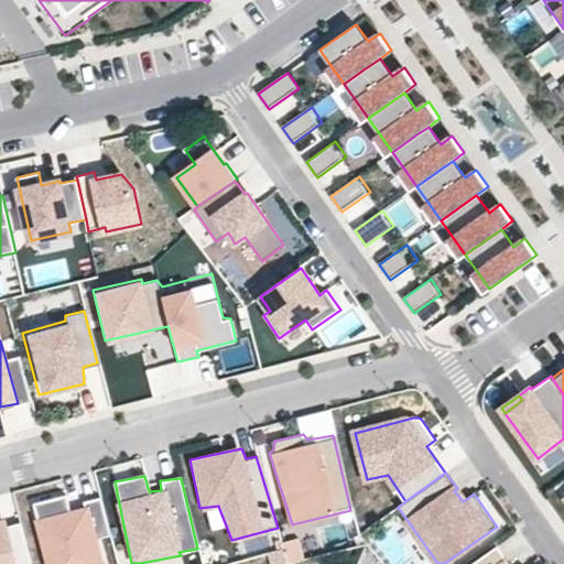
[(563,479),(553,488),(559,496),(563,491),(563,479)]
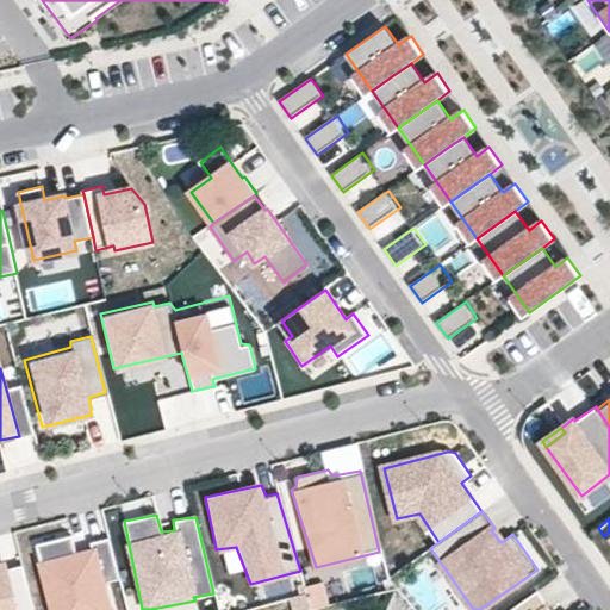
[(500,542),(503,541),(495,528),(491,530),(500,542)]
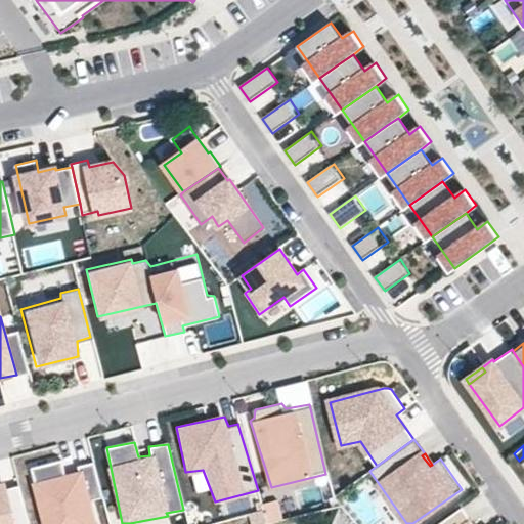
[(63,461),(31,465),(43,523),(96,523),(86,498),(101,496),(91,462),(79,470),(66,471),(63,461)]
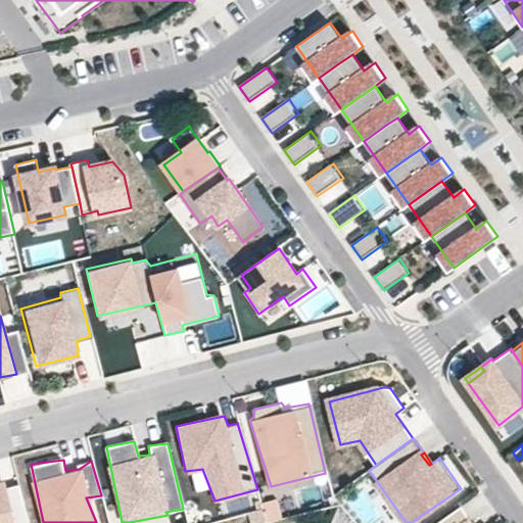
[(3,478),(0,479),(0,522),(26,522),(13,484),(4,485),(3,478)]
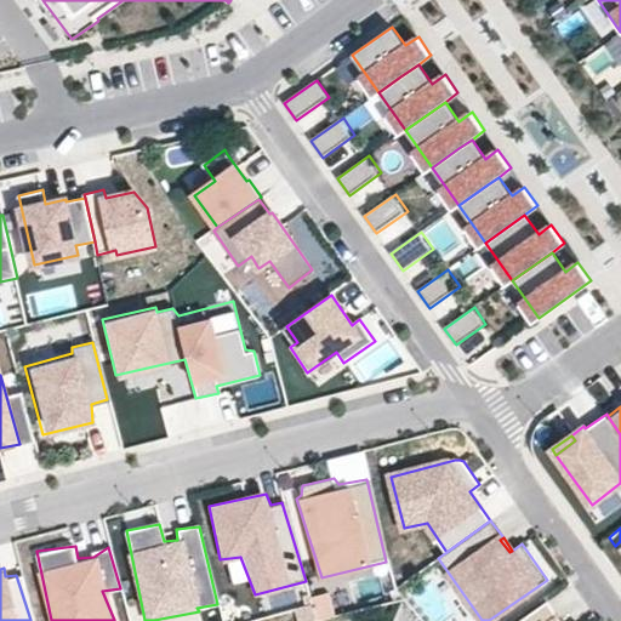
[(560,619),(548,600),(518,620),(558,620),(560,619)]
